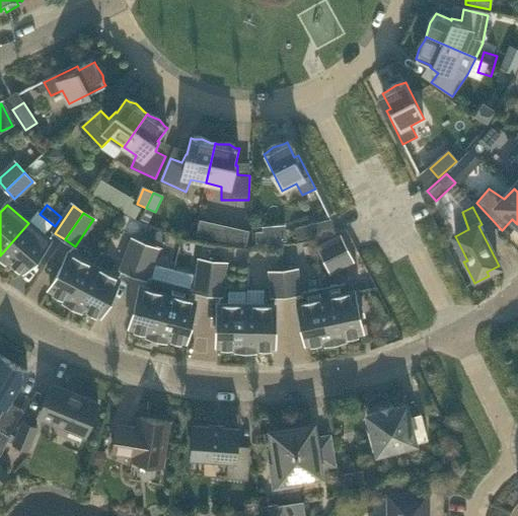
[(24,272),(50,241),(28,223),(0,255),(0,258),(7,264),(10,260),(24,272)]
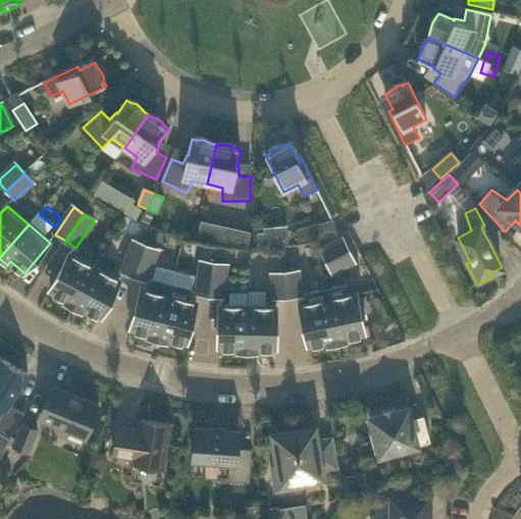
[(301,244),(324,238),(321,225),(298,230),(301,244)]
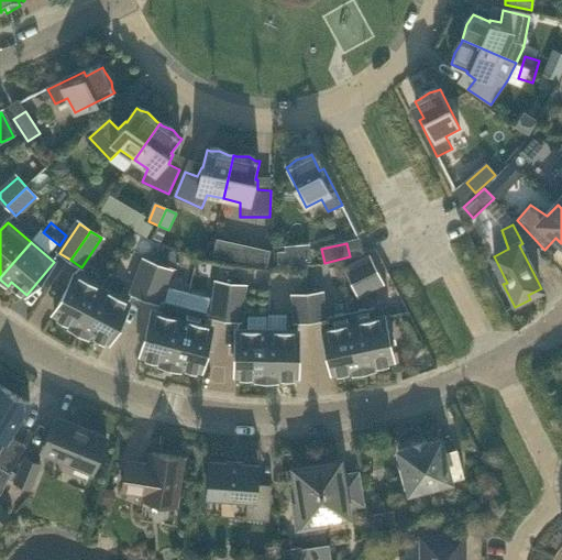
[(353,284),(376,272),(370,259),(346,271),(353,284)]
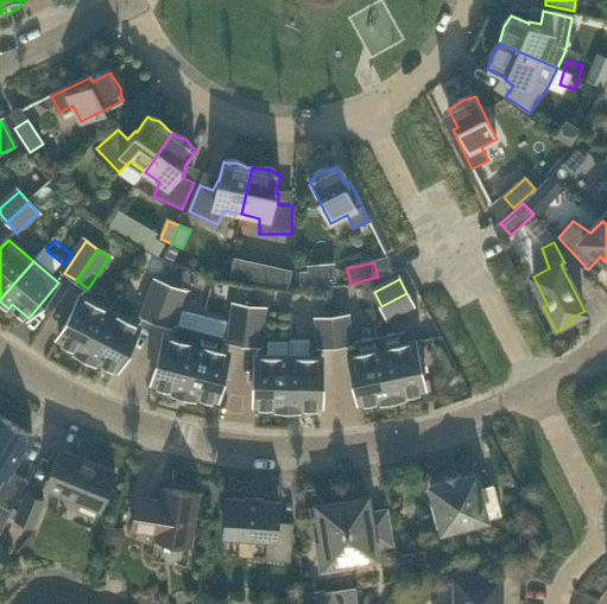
[(157,323),(170,286),(157,281),(143,317),(157,323)]
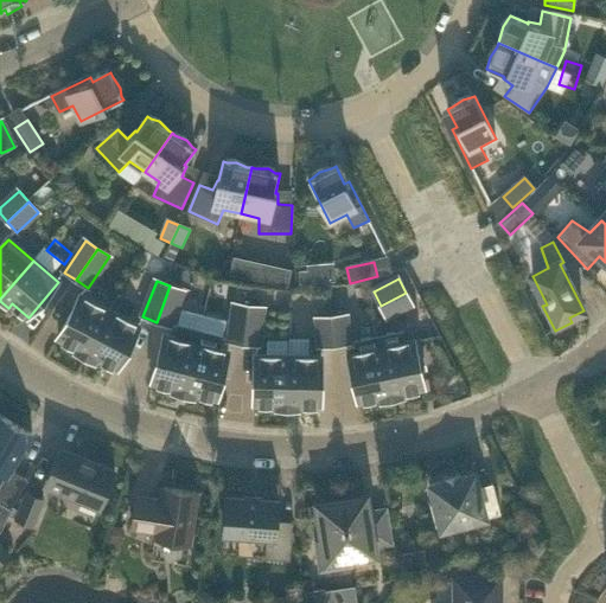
[(170,286),(157,322),(170,327),(184,292),(170,286)]
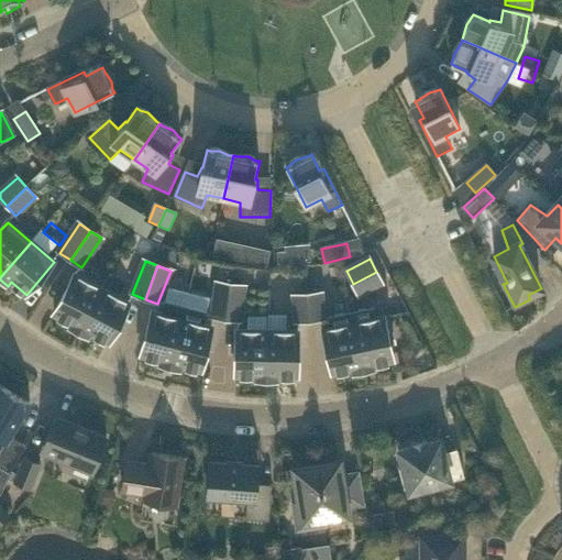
[(79,333),(102,291),(75,276),(55,315),(73,324),(69,329),(79,333)]
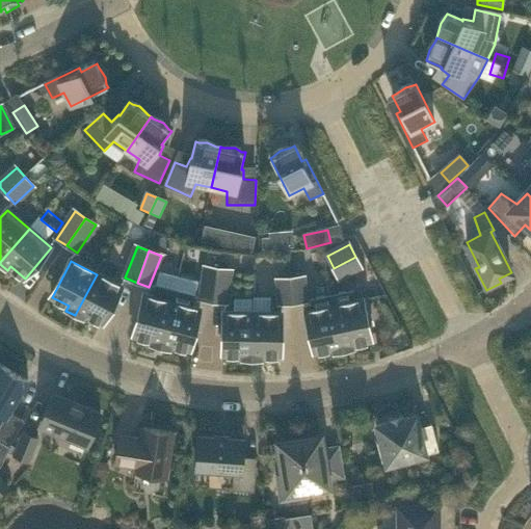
[(214,302),(218,268),(206,267),(201,300),(214,302)]
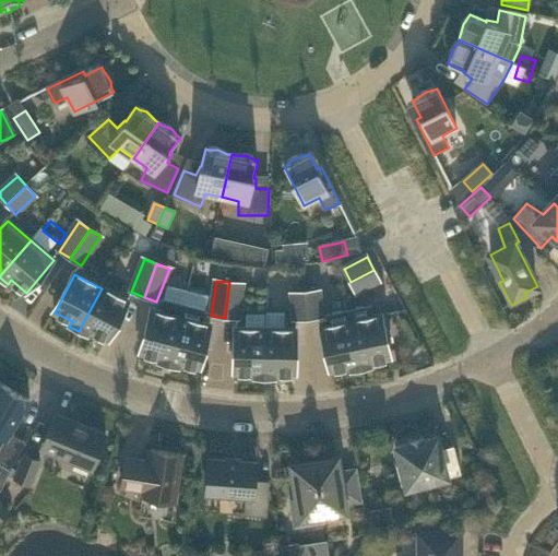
[(229,282),(225,318),(238,319),(242,284),(229,282)]
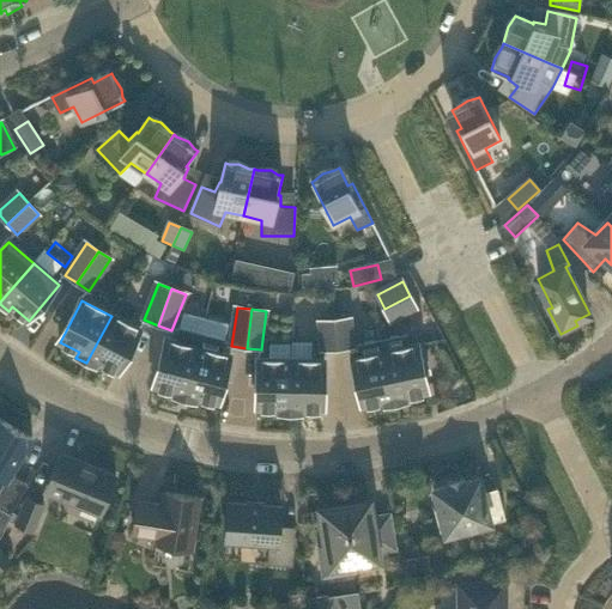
[(119,373),(141,332),(111,316),(86,363),(97,369),(100,364),(119,373)]
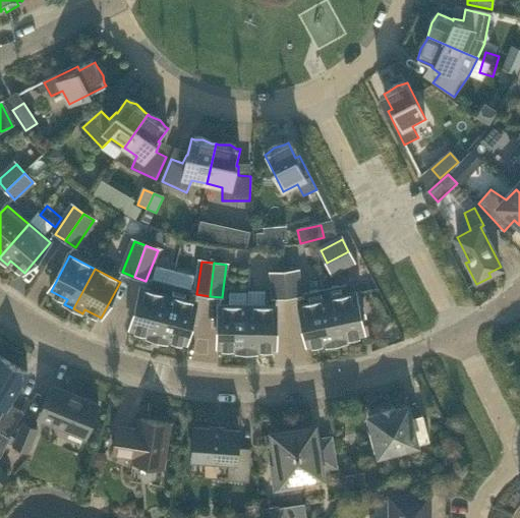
[(285,273),(287,297),(299,296),(297,272),(285,273)]
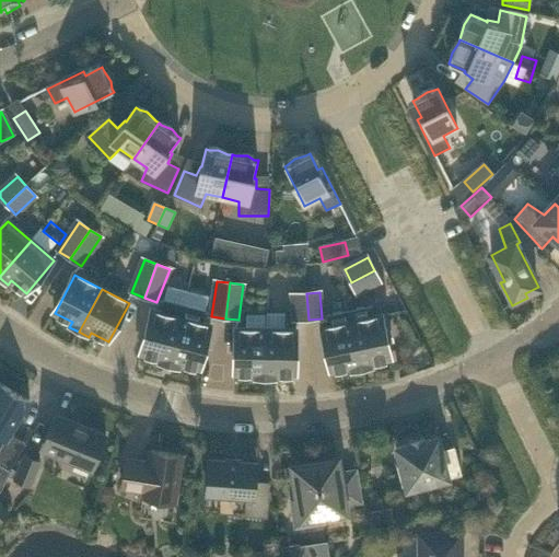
[(295,321),(309,320),(306,293),(293,294),(295,321)]
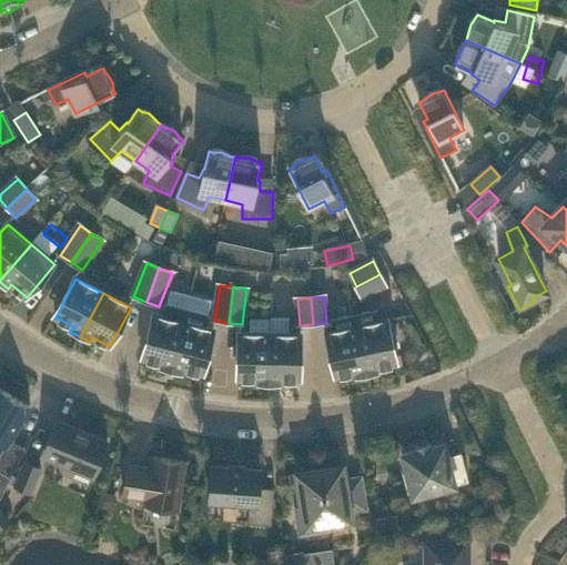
[(172,372),(188,311),(166,305),(163,319),(154,316),(143,359),(163,364),(162,369),(172,372)]
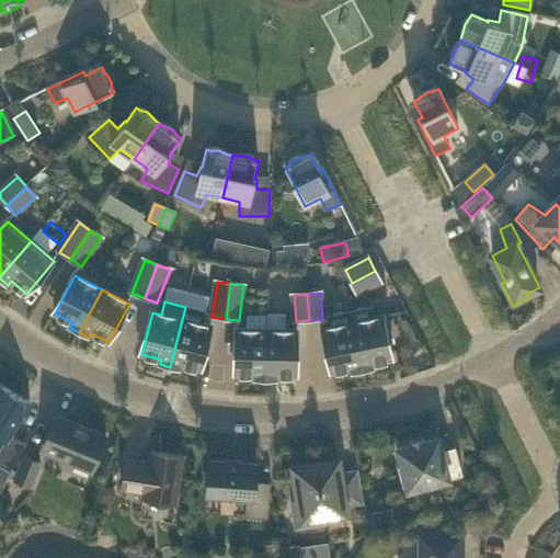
[(203,326),(206,312),(185,307),(170,367),(181,369),(182,365),(201,369),(212,328),(203,326)]
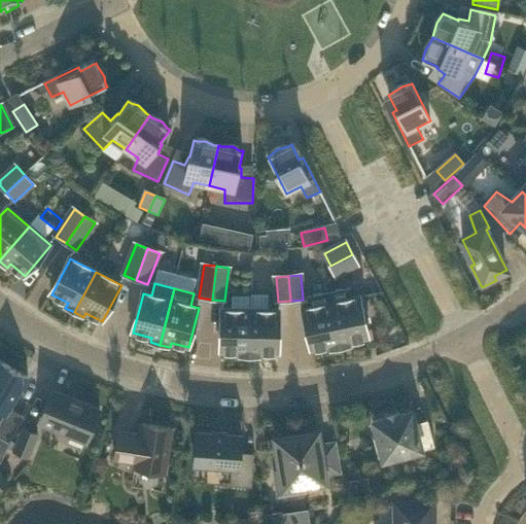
[(349,289),(328,293),(331,304),(341,348),(350,346),(350,342),(367,338),(364,323),(362,312),(359,298),(351,300),(349,289)]
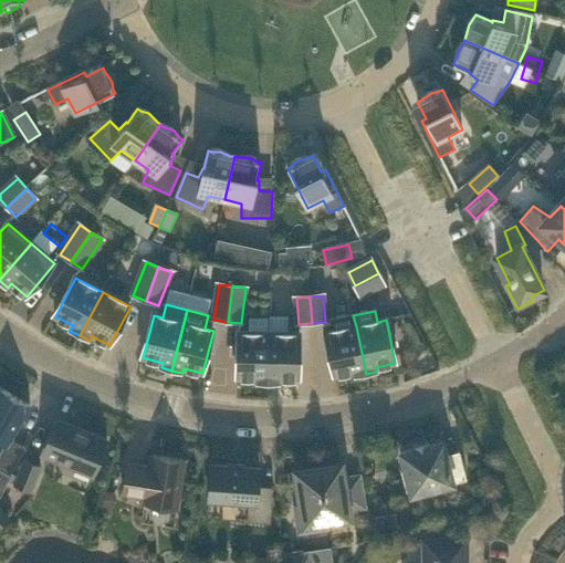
[(331,325),(324,326),(325,333),(333,367),(335,376),(354,372),(355,376),(366,374),(356,326),(353,315),(330,320),(331,325)]
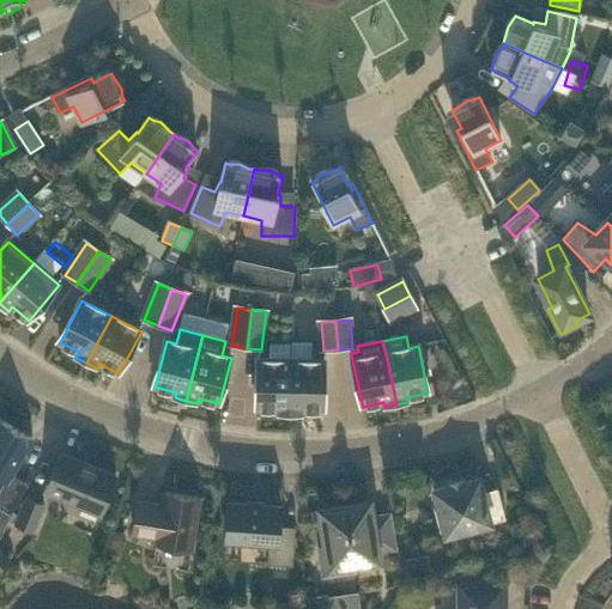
[(291,415),(292,361),(259,361),(258,408),(279,409),(279,415),(291,415)]
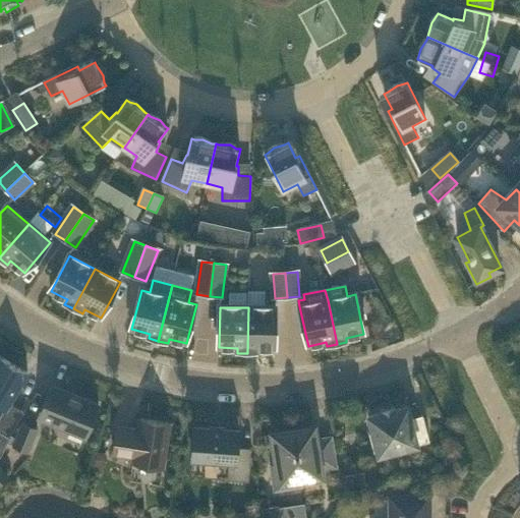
[(276,349),(276,308),(248,307),(247,353),(257,353),(257,348),(276,349)]
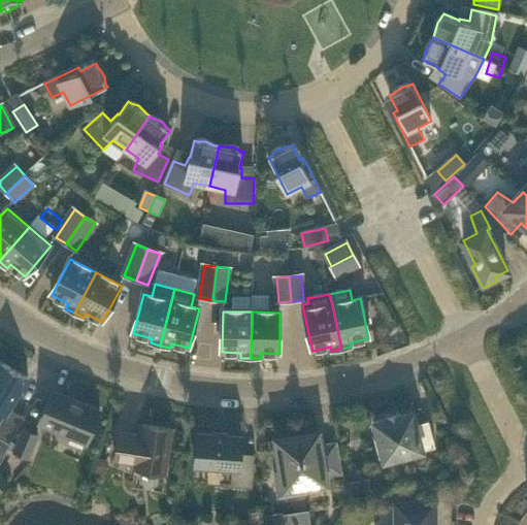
[(10,411),(29,380),(0,362),(0,413),(5,417),(0,425),(0,437),(10,444),(25,419),(10,411)]
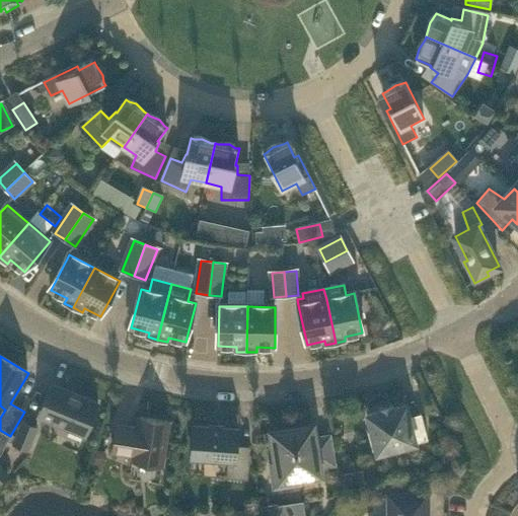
[(98,404),(63,390),(52,385),(39,419),(85,438),(98,404)]
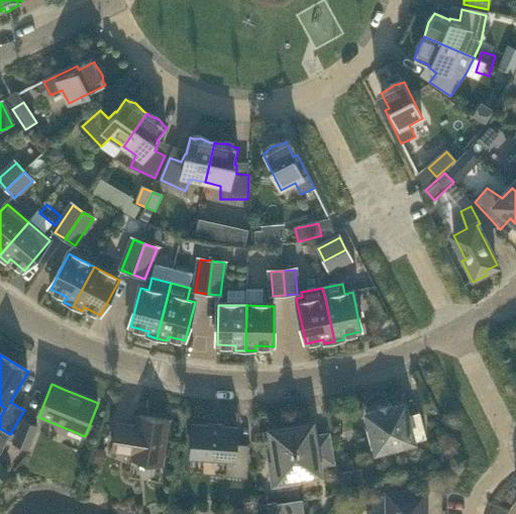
[(392,409),(391,405),(390,405),(391,409),(381,411),(380,408),(379,408),(380,412),(368,415),(372,431),(368,432),(373,449),(377,448),(377,451),(381,450),(382,454),(399,449),(398,446),(412,442),(412,443),(426,439),(420,414),(407,417),(404,405),(392,409)]
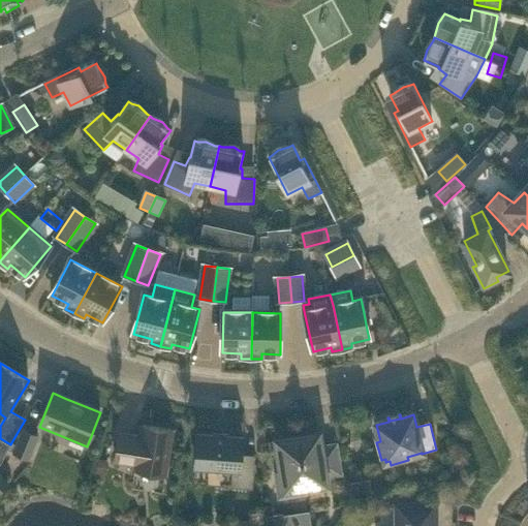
[(166,476),(174,431),(142,426),(140,437),(119,434),(115,462),(135,465),(134,471),(166,476)]
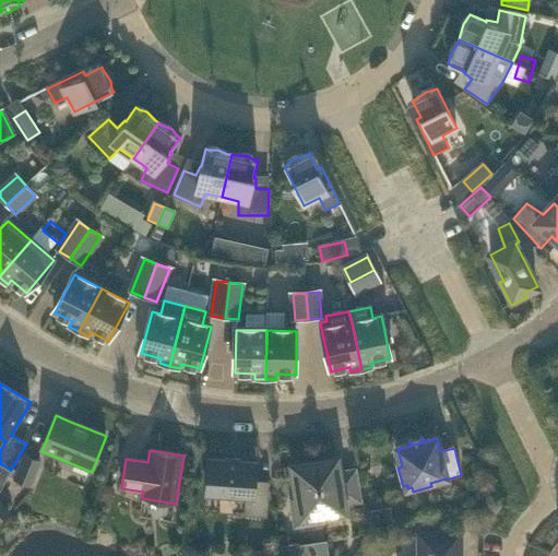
[(31,486),(40,462),(25,456),(15,480),(31,486)]
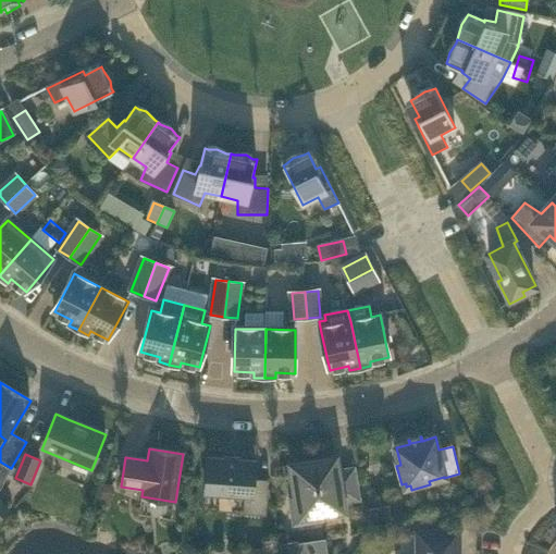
[(355,468),(337,471),(335,458),(323,460),(324,462),(313,464),(312,462),(293,465),(298,497),(292,499),(295,525),(321,520),(320,514),(344,509),(343,503),(360,501),(355,468)]
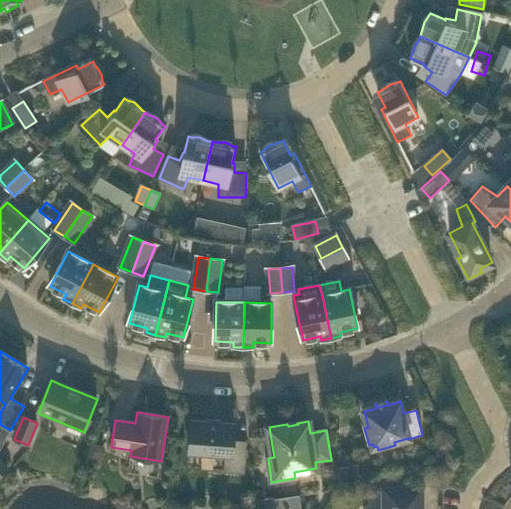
[(234,441),(235,425),(191,422),(189,453),(225,456),(224,472),(245,474),(247,442),(234,441)]
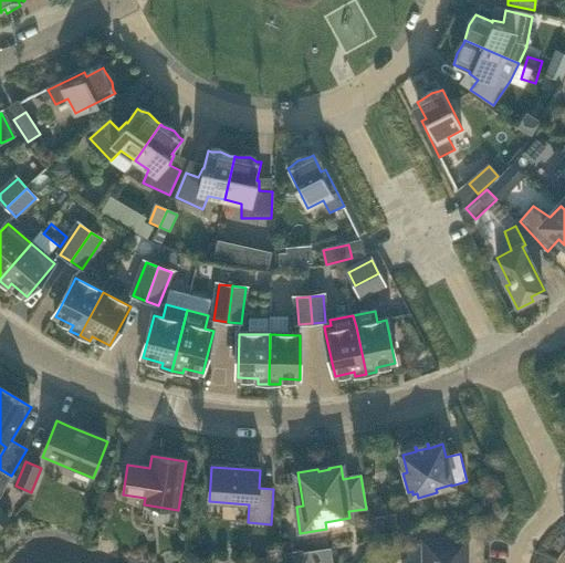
[(467,562),(467,542),(425,543),(425,562),(467,562)]
